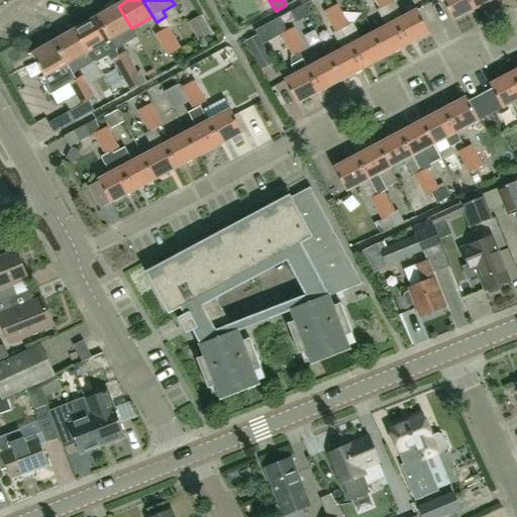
[(312,0),(300,0),(311,25),(321,21),(312,0)]
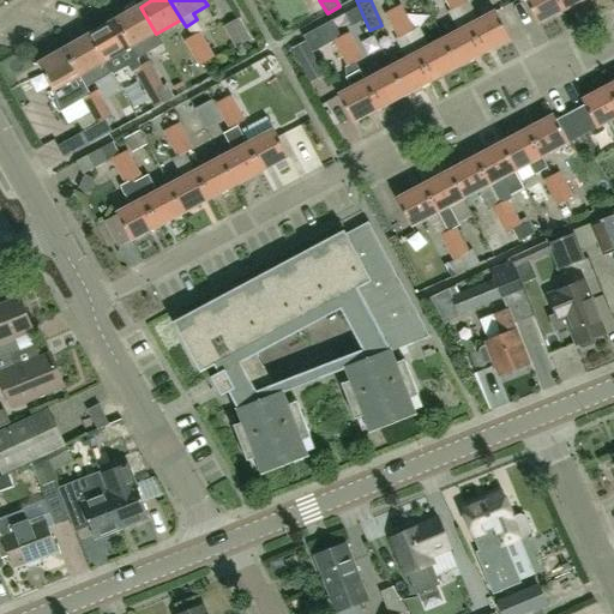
[(482,54),(453,0),(444,0),(451,11),(447,12),(458,32),(441,41),(457,68),(482,54)]
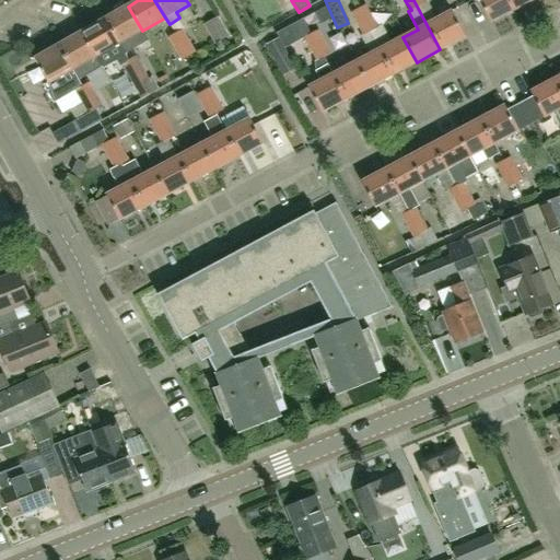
[(413,0),(440,49),(465,36),(452,11),(439,19),(428,0),(426,1),(424,0),(413,0)]
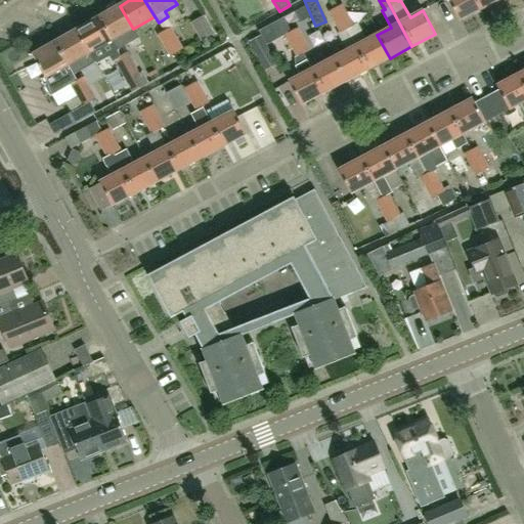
[(448,0),(460,20),(482,8),(477,0),(448,0)]
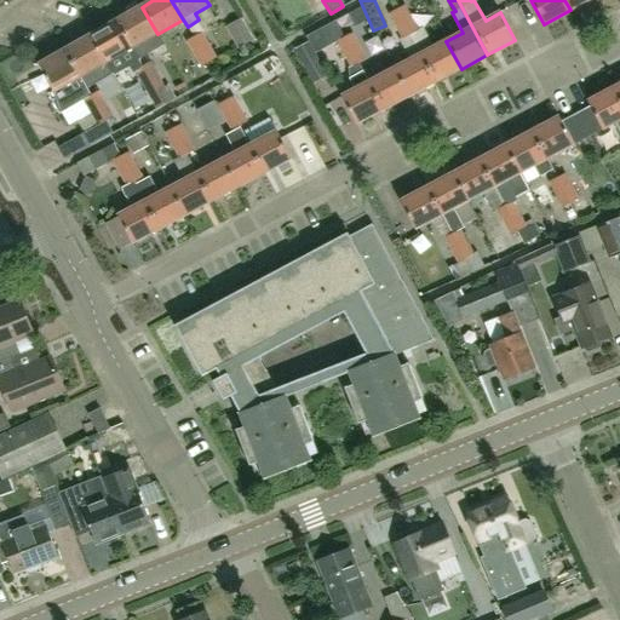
[(564,0),(570,10),(589,0),(564,0)]
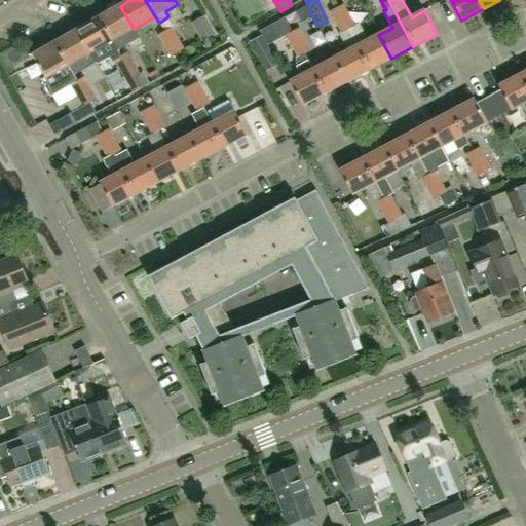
[(357,26),(343,4),(336,8),(347,30),(357,26)]
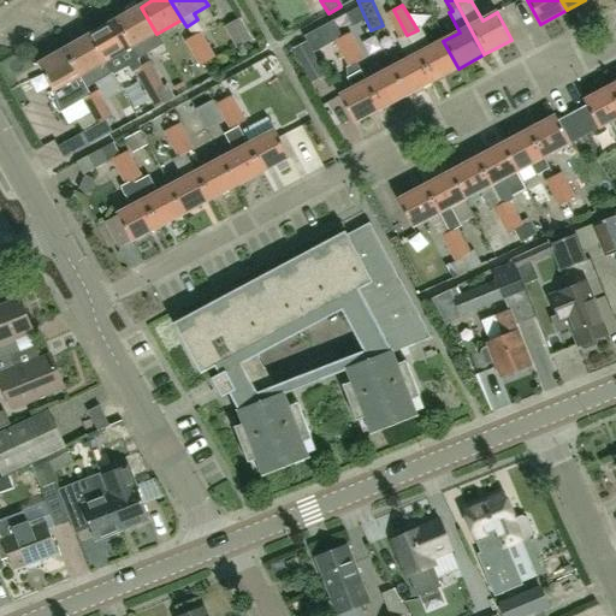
[(141,7),(117,21),(132,48),(157,34),(141,7)]
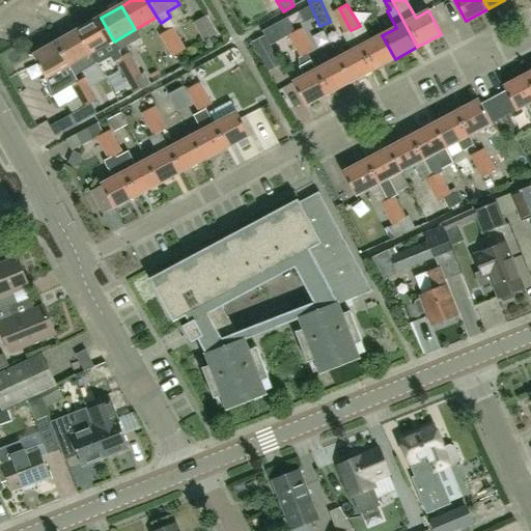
[(296,8),(280,17),(284,26),(301,19),(296,8)]
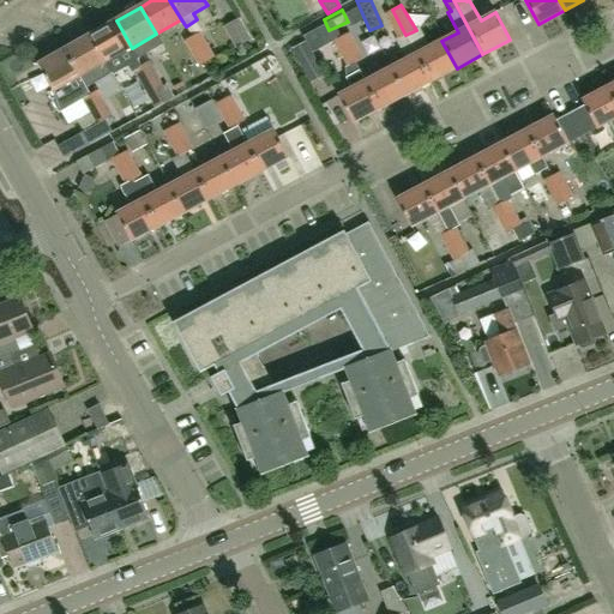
[(405,35),(392,10),(384,14),(398,38),(405,35)]
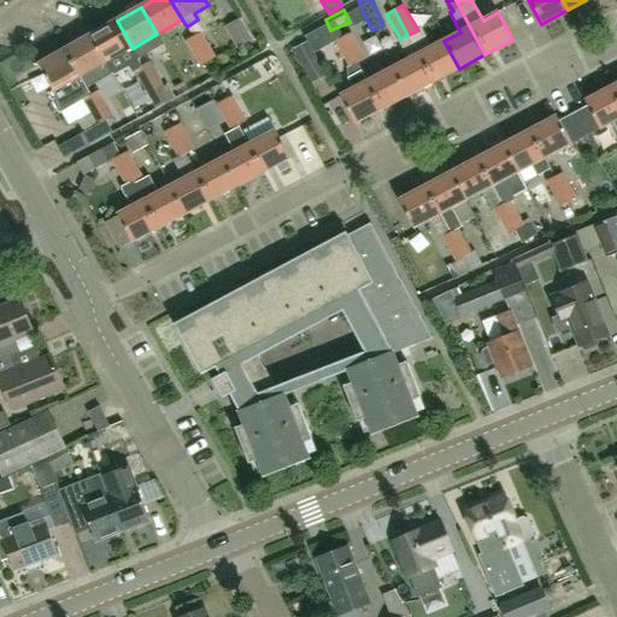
[(223,28),(238,50),(254,40),(241,17),(223,28)]
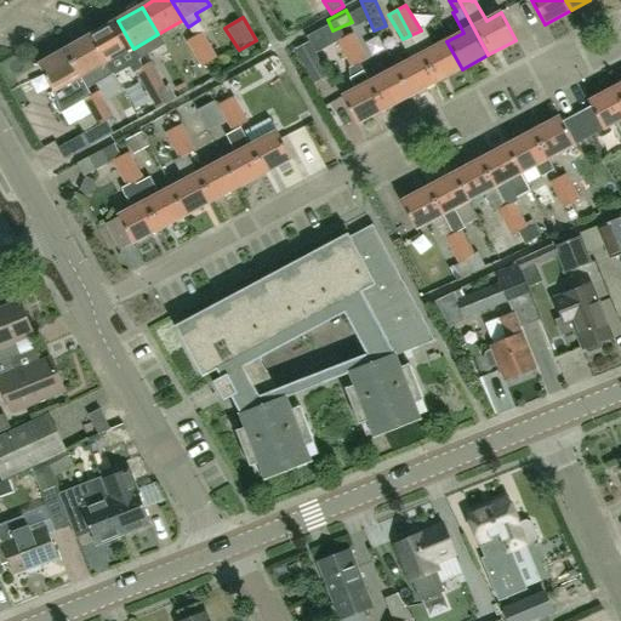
[(118,21),(92,35),(108,63),(124,53),(134,49),(118,21)]
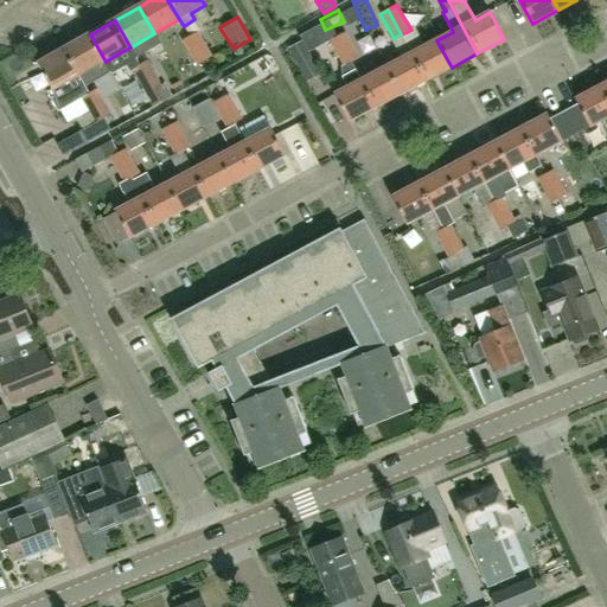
[(359,57),(345,32),(337,37),(351,62),(359,57)]
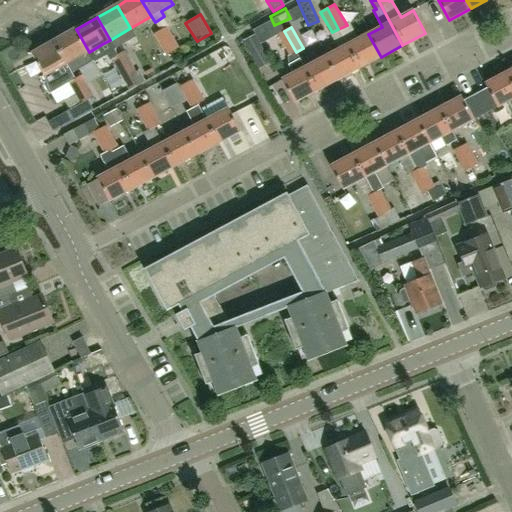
[(168,28),(154,36),(159,45),(165,41),(167,43),(174,39),(168,28)]
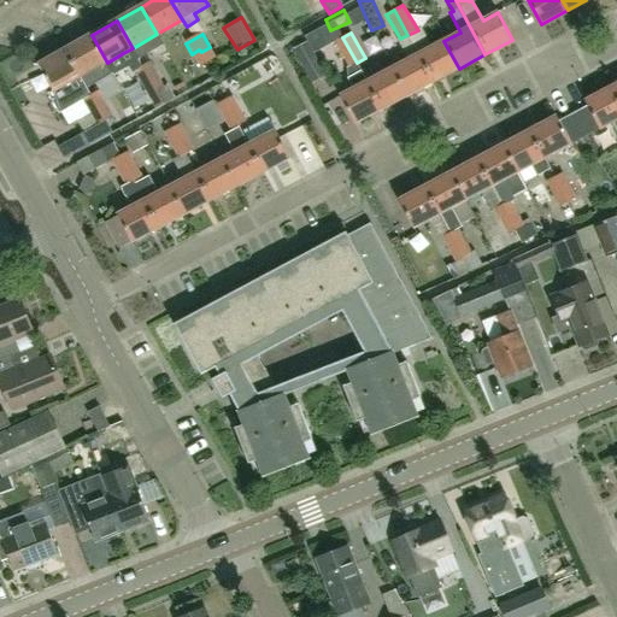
[(107,63),(92,35),(64,51),(80,78),(81,77),(87,88),(113,75),(107,63)]
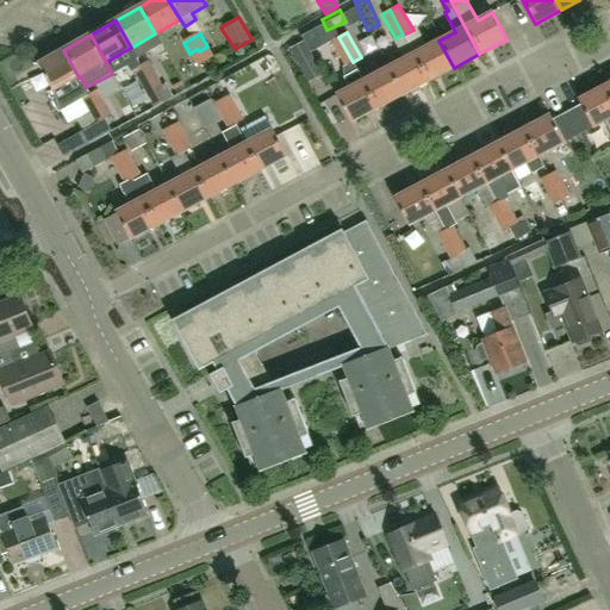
[(330,42),(344,67),(353,62),(338,37),(330,42)]
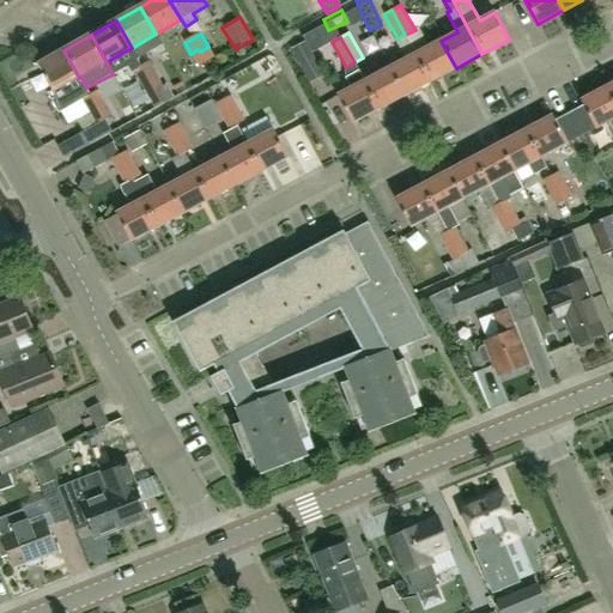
[(290,49),(309,83),(325,74),(305,41),(290,49)]
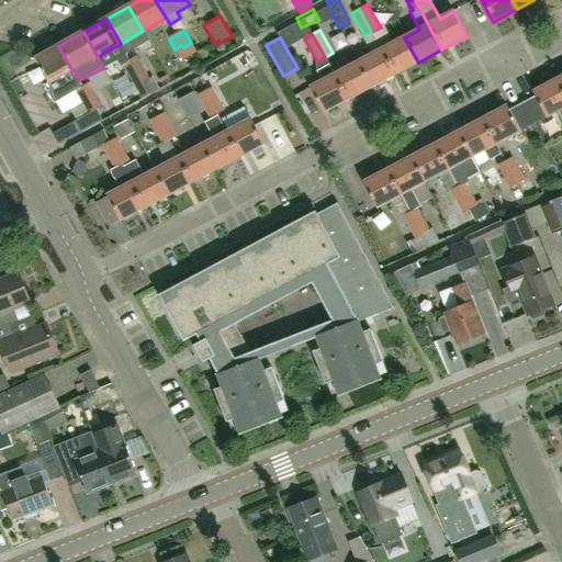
[(418,63),(404,37),(381,49),(394,75),(418,63)]
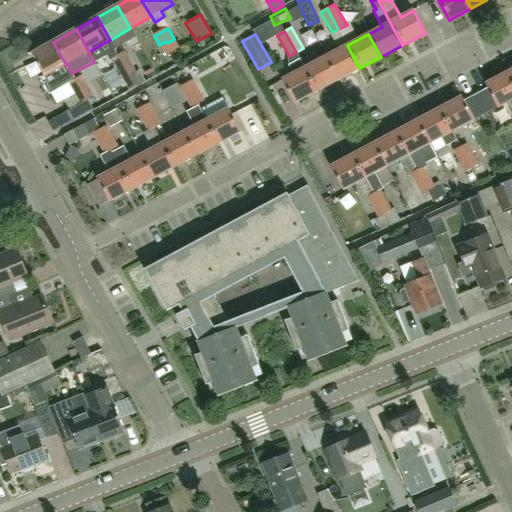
[(180,49),(174,39),(167,43),(165,41),(159,45),(167,57),(180,49)]
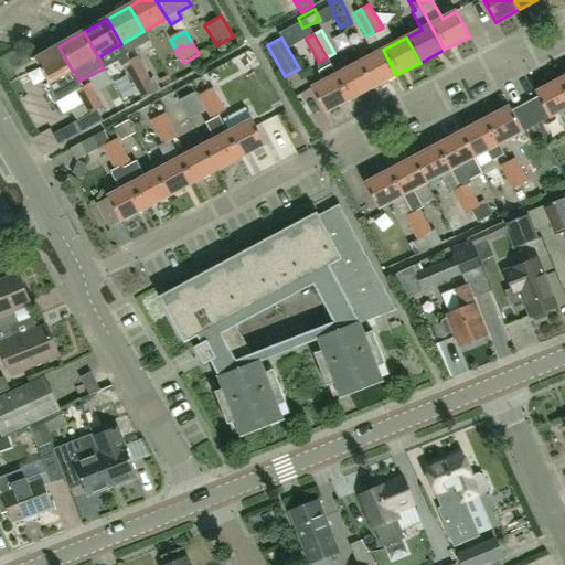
[(73,72),(59,46),(34,60),(48,84),(43,87),(54,106),(76,93),(75,92),(82,88),(73,72)]
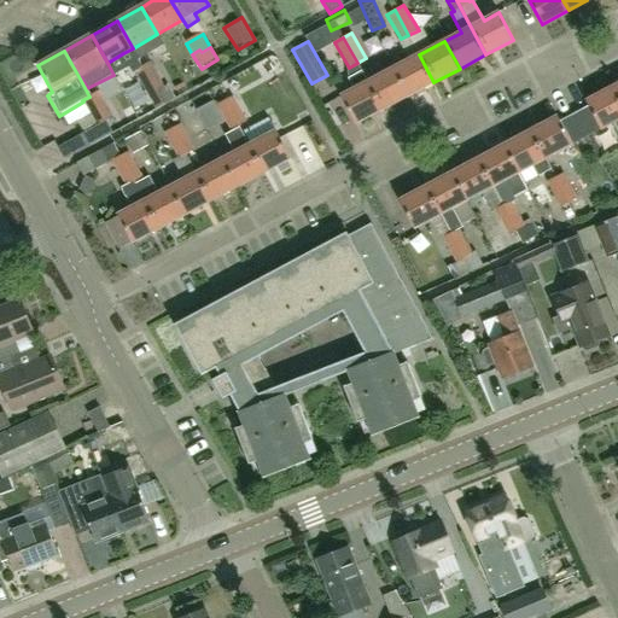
[(433,82),(419,54),(392,69),(407,97),(433,82)]
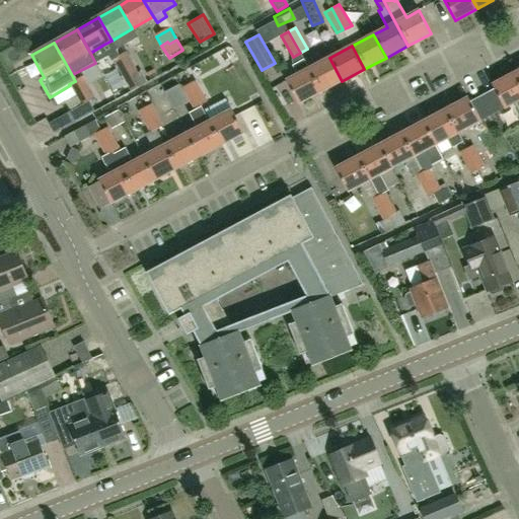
[(120,57),(113,61),(118,70),(125,66),(126,68),(134,64),(127,52),(120,56),(120,57)]
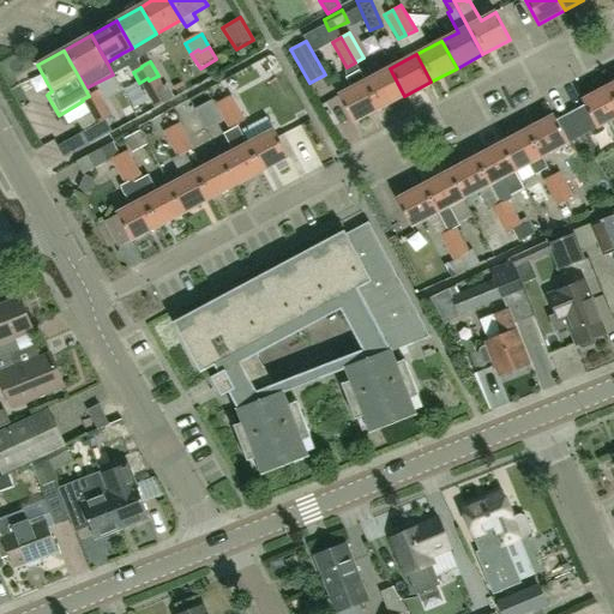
[(404,96),(390,68),(365,82),(379,109),(404,96)]
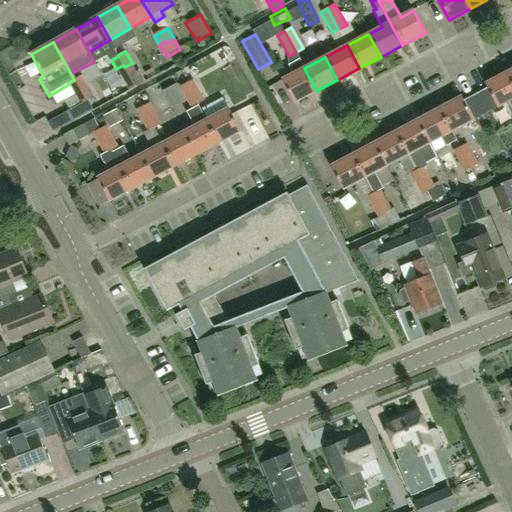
[(137,72),(132,63),(124,67),(123,65),(116,69),(123,81),(130,77),(137,72)]
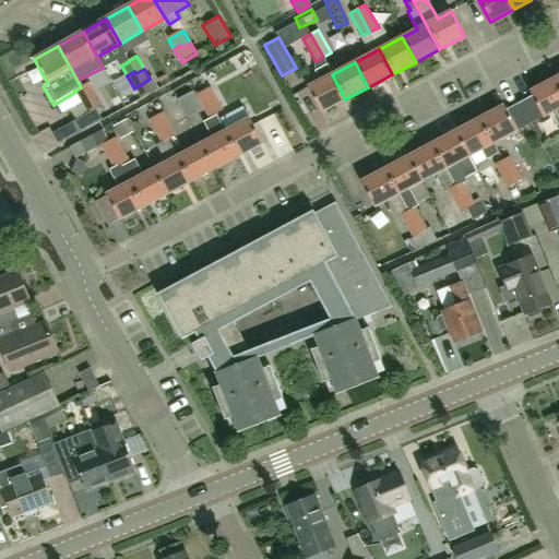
[(345,99),(332,74),(308,87),(321,113),(345,99)]
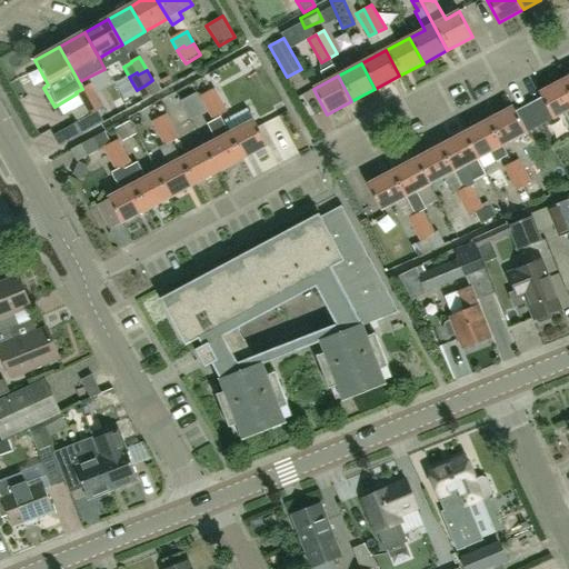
[(152,80),(145,86),(150,96),(161,90),(155,78),(152,80)]
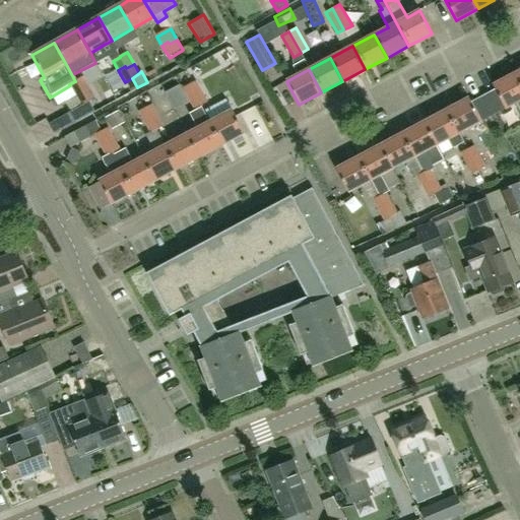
[(519,81),(515,73),(493,85),(495,89),(505,109),(516,103),(519,111),(519,81)]
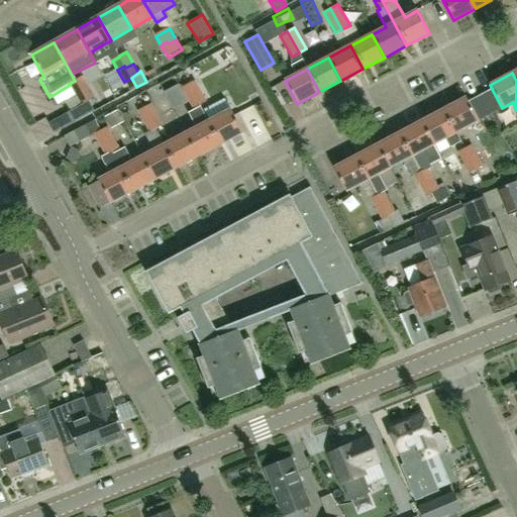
[(88,90),(90,88),(83,76),(75,81),(69,84),(70,85),(75,94),(81,91),(82,93),(88,90)]
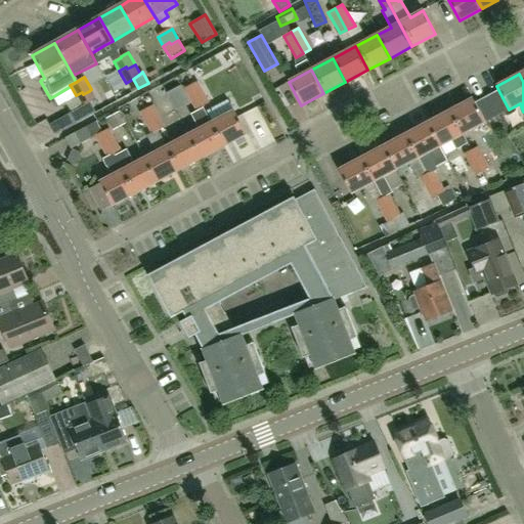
[(198,82),(189,86),(202,107),(209,103),(198,82)]
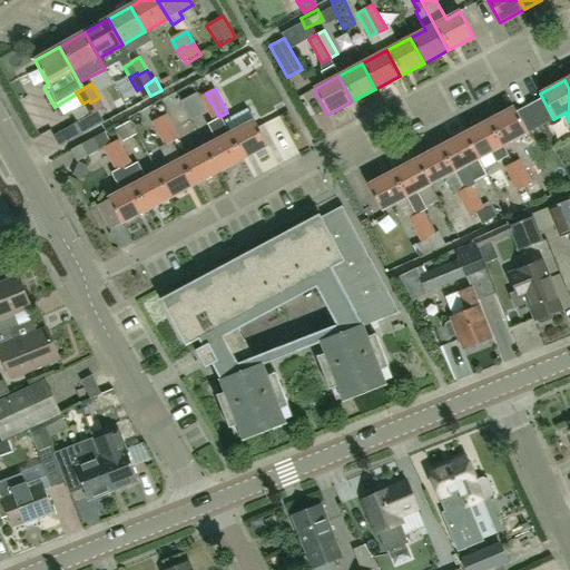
[(219,117),(206,94),(199,97),(213,121),(219,117)]
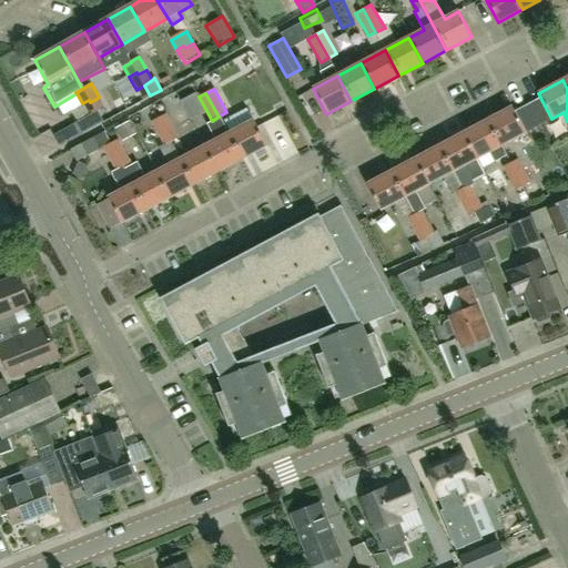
[(82,103),(89,115),(104,108),(103,105),(99,97),(97,99),(90,102),(89,100),(82,103)]
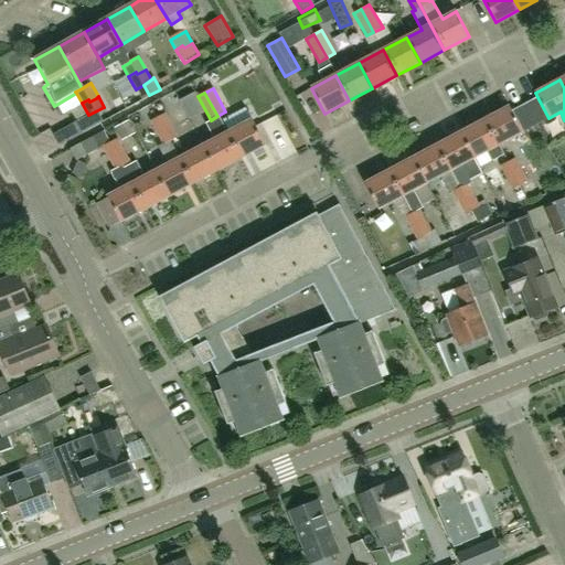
[(548,118),(537,97),(511,110),(522,131),(523,132),(550,119),(548,118)]
